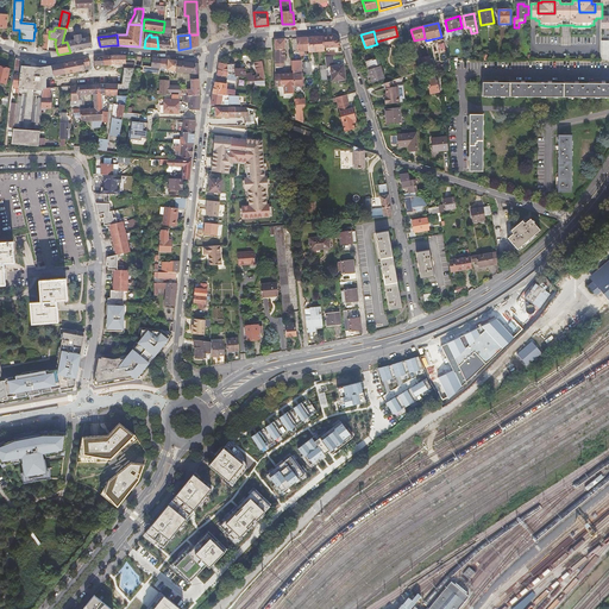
[(199,46),(198,35),(189,35),(190,48),(199,46)]
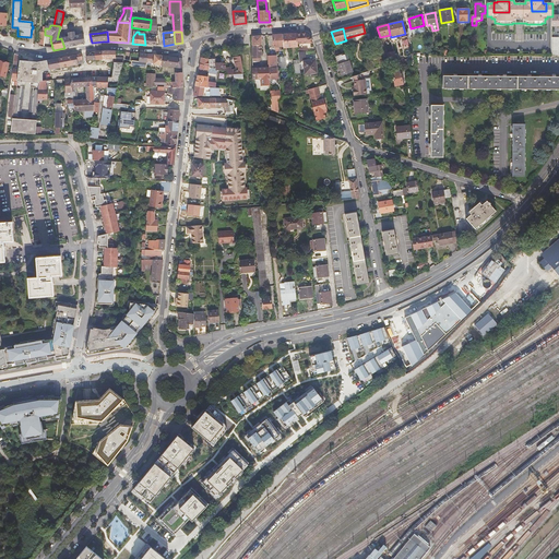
[(76,45),(84,44),(83,35),(74,36),(74,34),(69,34),(70,37),(67,37),(61,38),(64,48),(76,46),(76,45)]
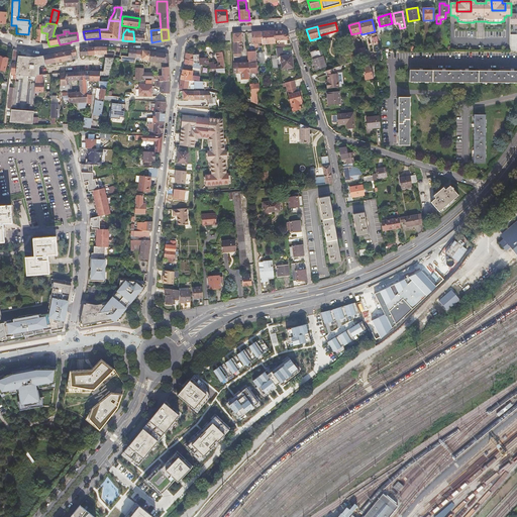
[(276,31),(263,32),(263,39),(264,39),(264,43),(277,42),(277,40),(276,31)]
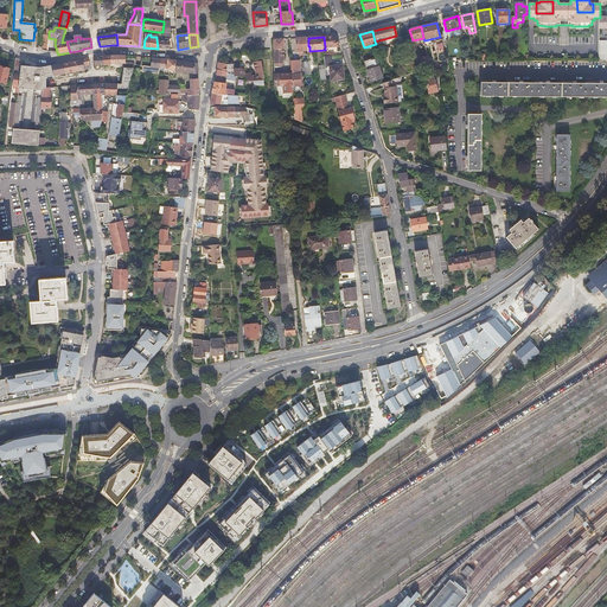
[(326,37),(324,37),(325,48),(340,46),(339,40),(333,37),(326,37)]
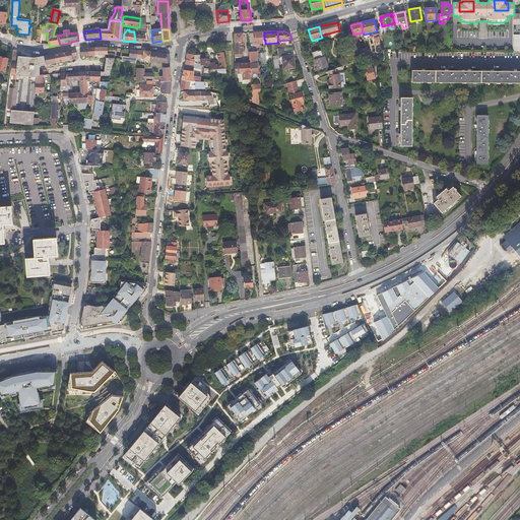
[(264,40),(264,33),(255,33),(255,45),(265,44),(265,40),(264,40)]
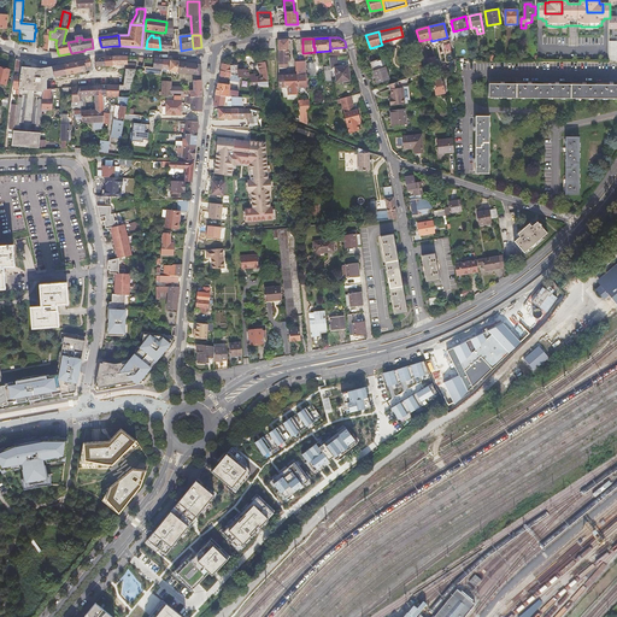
[(172,51),(172,42),(163,42),(163,40),(159,40),(160,50),(172,51)]
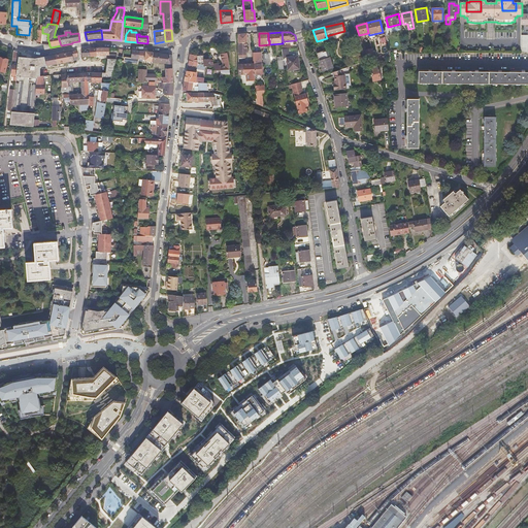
[(248,34),(238,35),(238,56),(246,55),(246,51),(248,51),(248,34)]
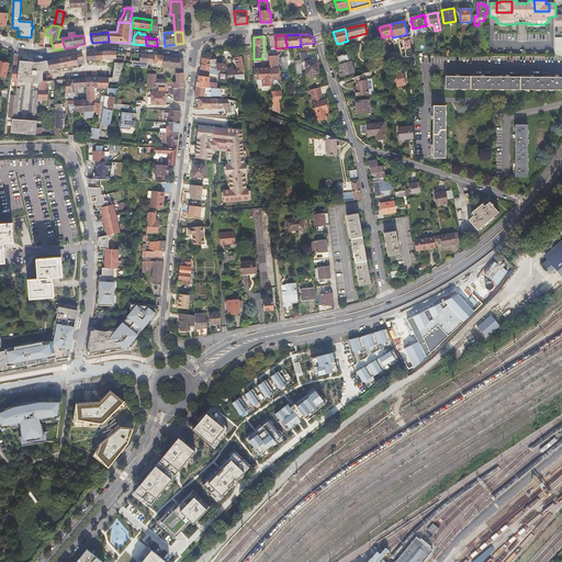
[(308,53),(301,53),(302,60),(302,63),(305,62),(312,62),(312,57),(308,58),(308,53)]
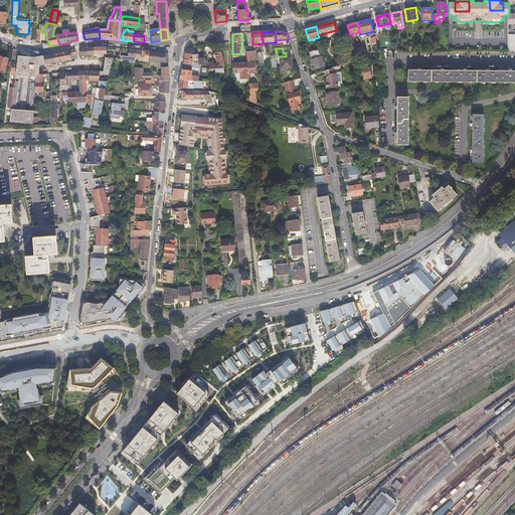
[(311,59),(322,55),(320,48),(309,52),(311,59)]
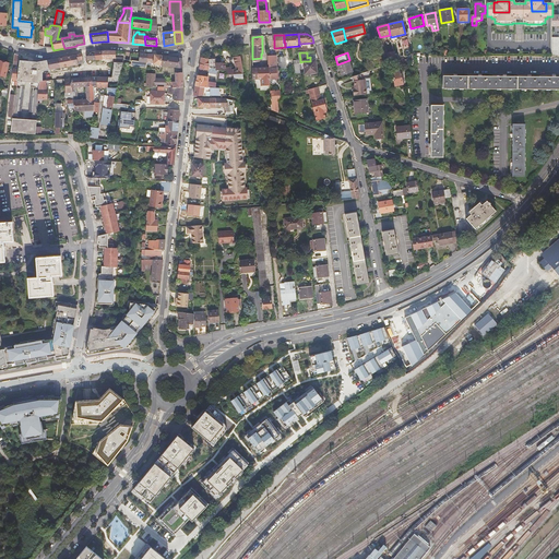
[(71,56),(70,56),(72,66),(81,64),(80,60),(83,59),(82,54),(71,56)]
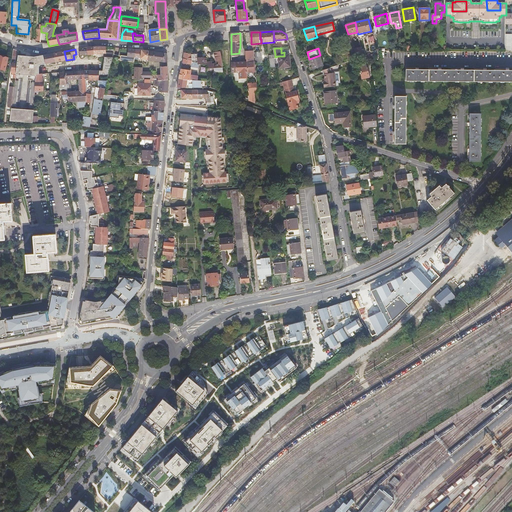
[(64,51),(53,54),(55,63),(66,60),(64,51)]
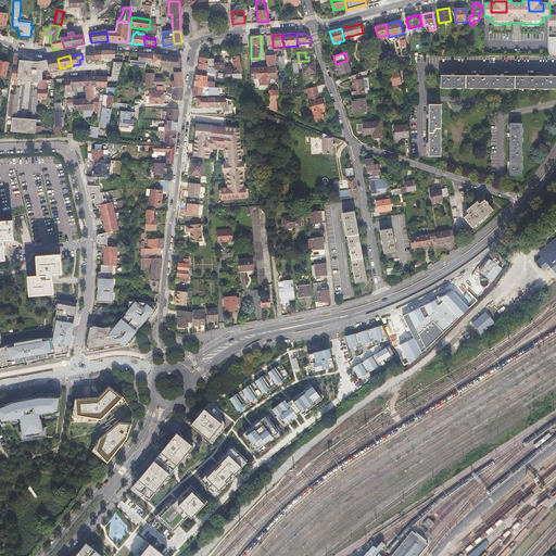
[(173,58),(161,55),(160,65),(180,68),(181,64),(181,59),(179,59),(173,58)]
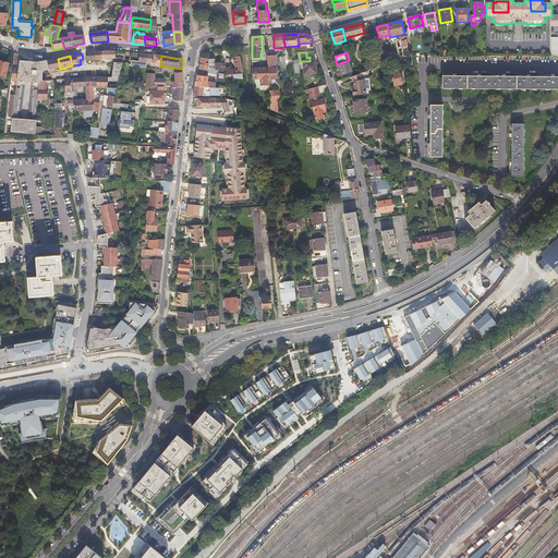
[(239,57),(233,58),(235,67),(235,69),(233,70),(233,79),(242,79),(242,77),(239,57)]
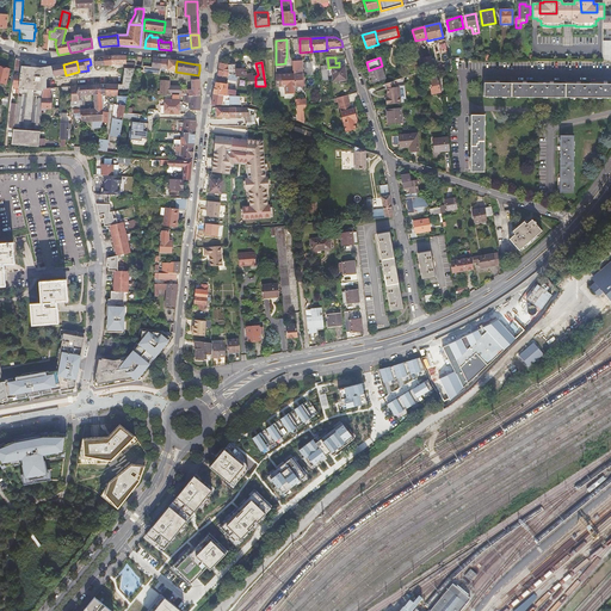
[(220,66),(218,72),(226,73),(228,73),(228,74),(235,75),(235,69),(235,65),(229,66),(220,63),(220,66)]
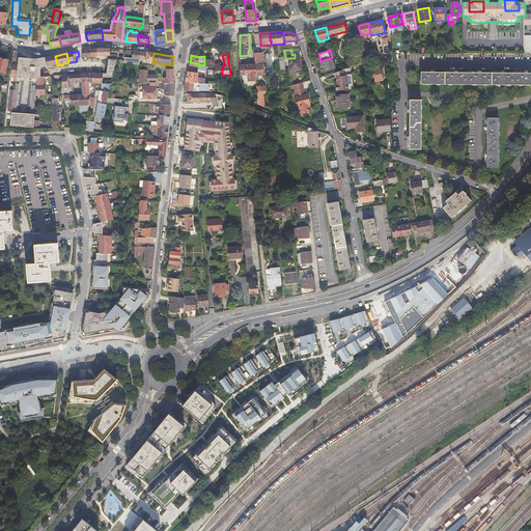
[(53,56),(45,58),(47,66),(57,65),(55,56),(53,56)]
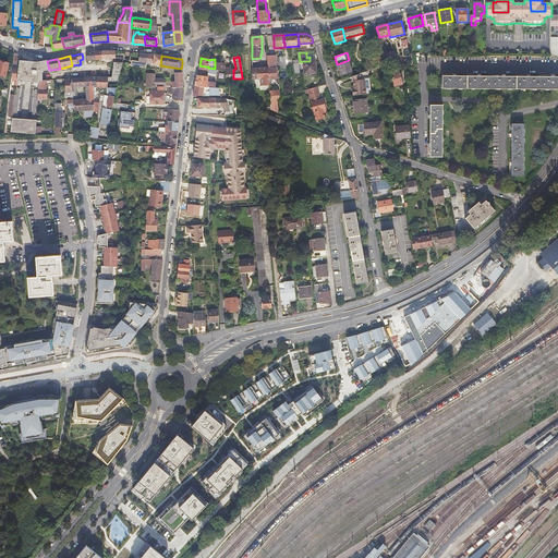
[(220,63),(220,59),(215,59),(215,63),(215,69),(215,70),(226,71),(226,79),(229,79),(233,79),(233,70),(231,71),(230,68),(226,68),(225,63),(220,63)]
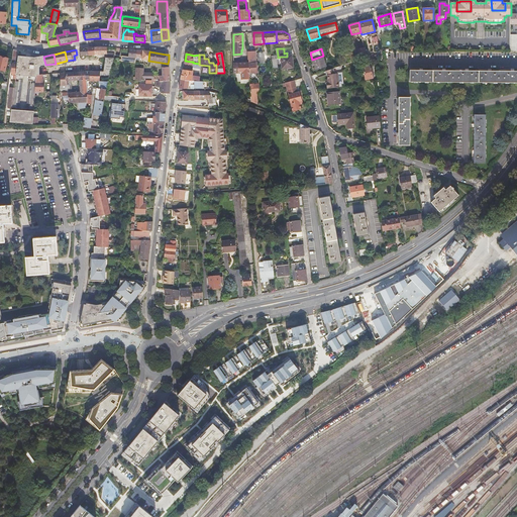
[(281,57),(282,69),(287,68),(287,71),(293,71),(293,63),(292,63),(291,56),(287,57),(281,57)]
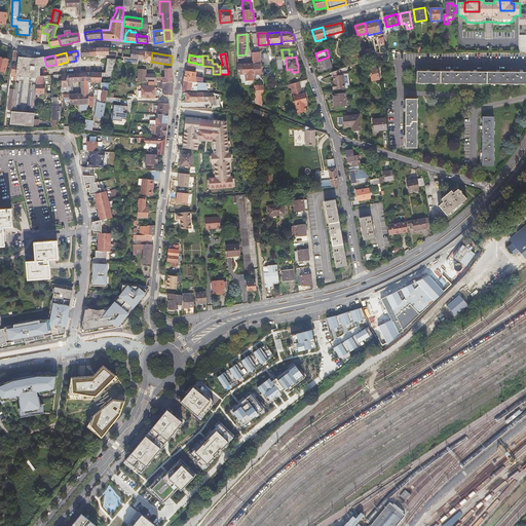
[(329,57),(317,61),(322,72),(332,68),(329,57)]
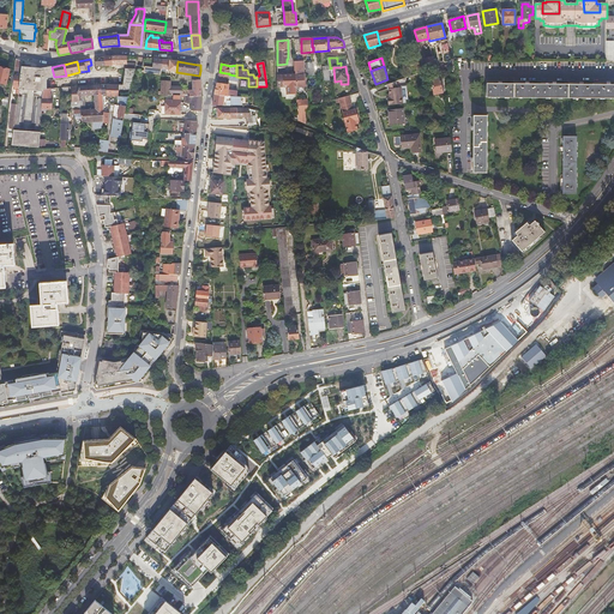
[(52,67),(41,68),(38,70),(22,67),(18,94),(25,95),(26,91),(35,91),(35,95),(43,96),(44,90),(47,90),(47,79),(54,77),(52,67)]
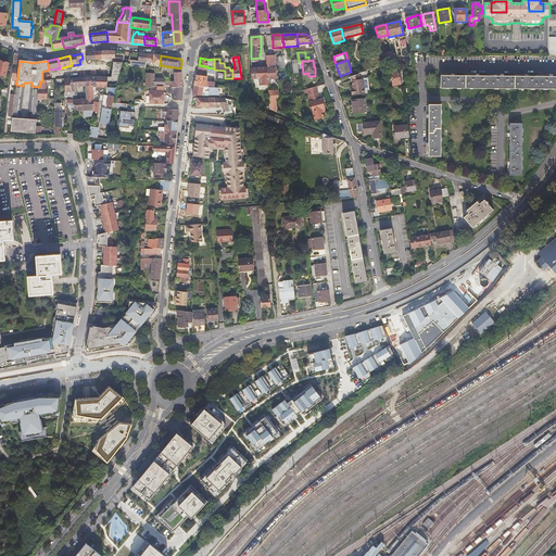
[(251,70),(252,79),(257,78),(257,87),(268,87),(267,67),(267,65),(265,65),(265,67),(257,68),(251,68),(251,70)]
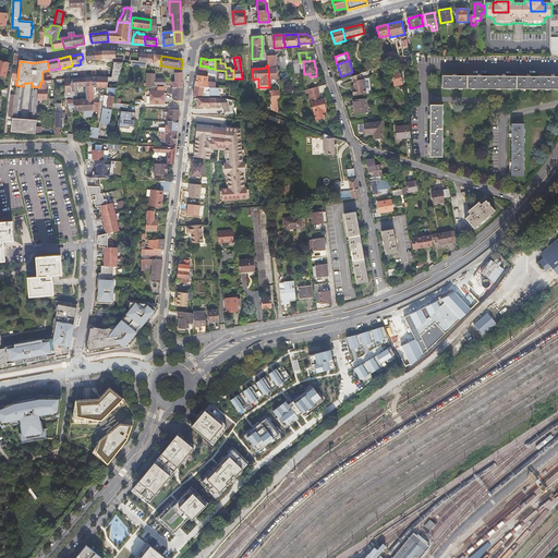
[(391,72),(395,86),(402,84),(399,71),(391,72)]
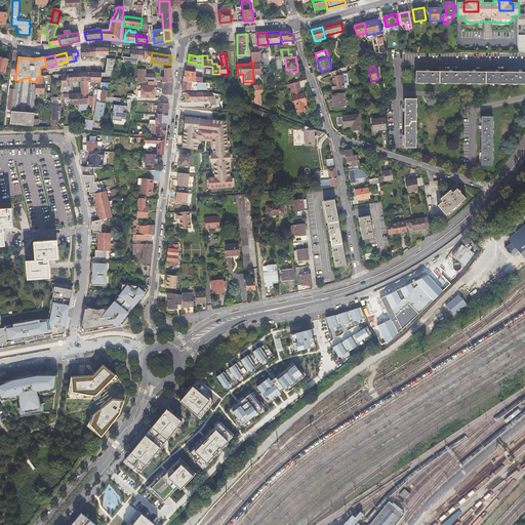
[(172,83),(171,69),(165,70),(165,78),(162,78),(162,80),(161,80),(161,81),(161,83),(172,83)]
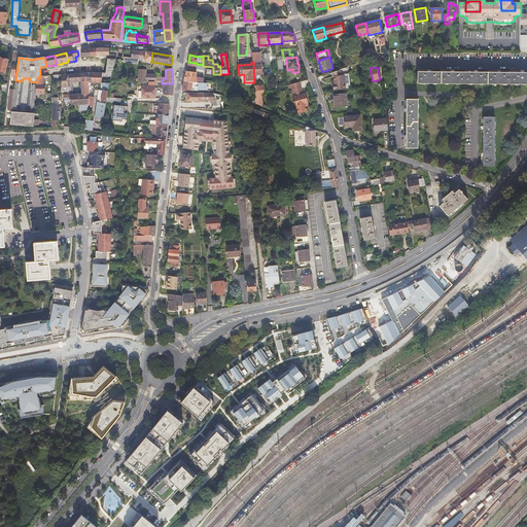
[(144,81),(145,81),(146,74),(146,70),(139,70),(138,82),(144,82),(144,81)]
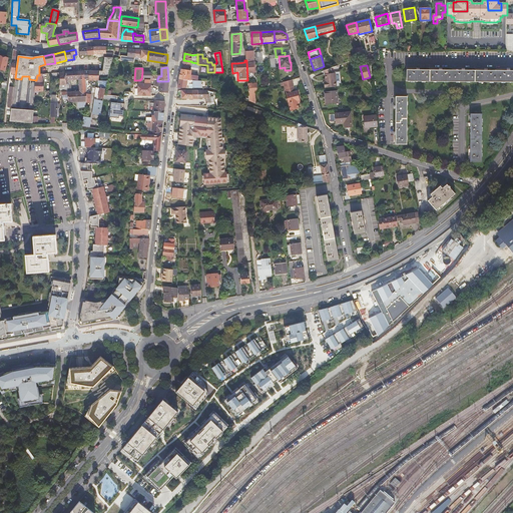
[(329,69),(324,70),(325,74),(326,79),(326,81),(324,81),(325,88),(337,87),(336,73),(333,73),(331,68),(329,69)]
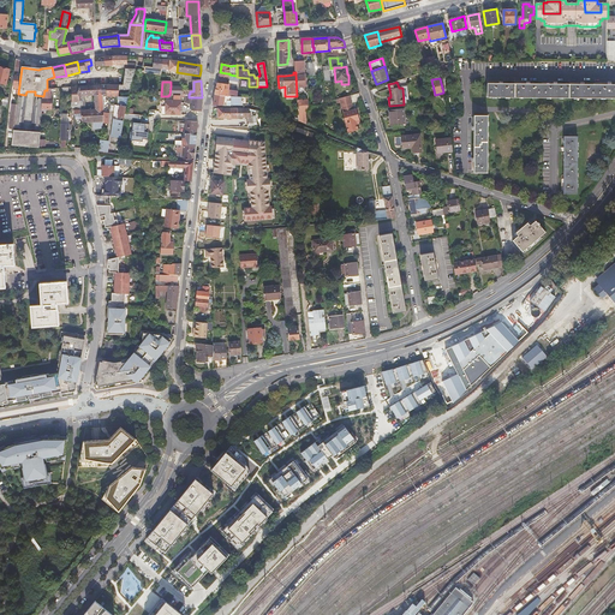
[(218,84),(215,95),(234,97),(234,91),(228,91),(230,85),(218,84)]
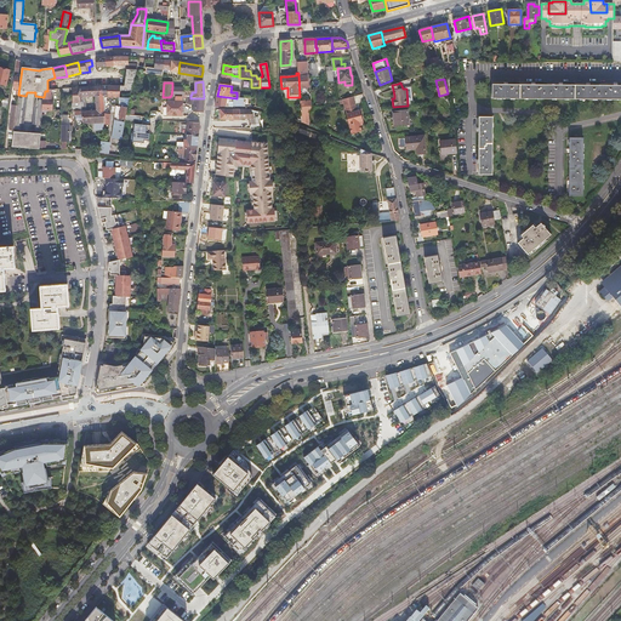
[(491,85),(491,90),(491,98),(500,98),(620,100),(620,85),(546,85),(491,85)]
